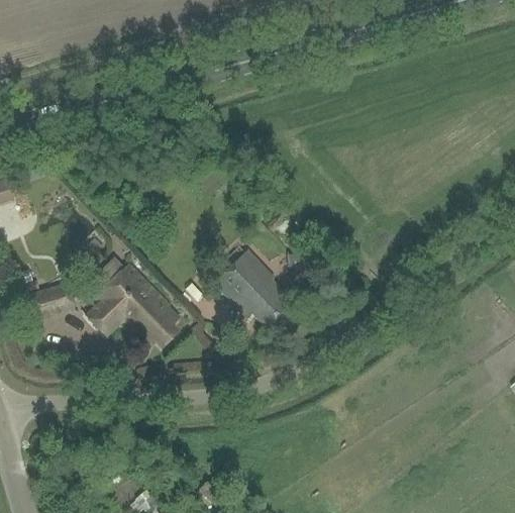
[(10,178),(0,180),(0,202),(16,198),(10,178)]
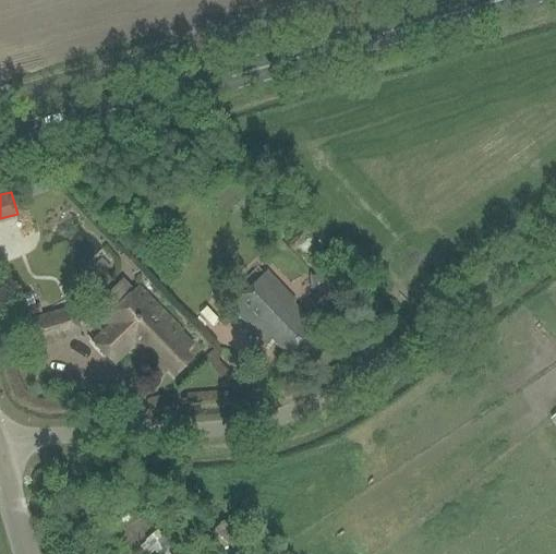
[(294,356),(315,336),(302,321),(307,316),(293,301),(297,298),(272,271),(236,304),(269,341),(276,336),(294,356)]
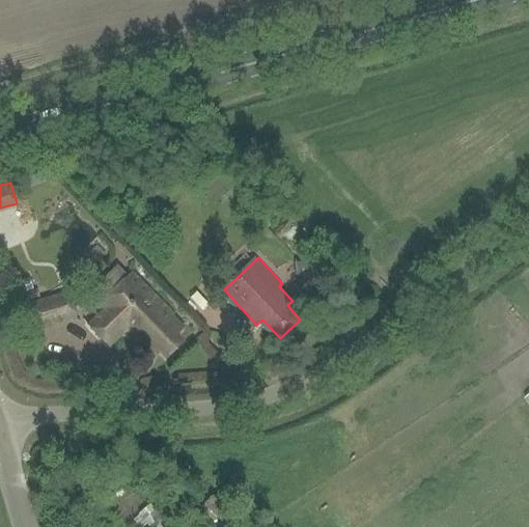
[(118,264),(93,287),(105,300),(105,301),(110,307),(95,321),(114,340),(129,326),(134,332),(137,329),(144,336),(141,339),(155,353),(163,345),(168,351),(185,334),(179,329),(186,324),(173,311),(175,309),(137,270),(131,276),(118,264)]
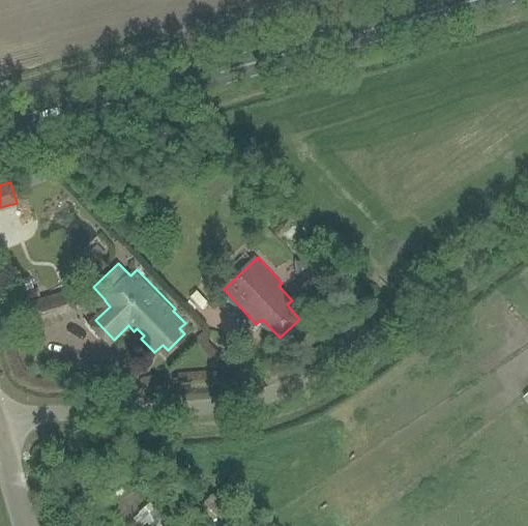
[(72,288),(35,299),(45,328),(81,317),(72,288)]
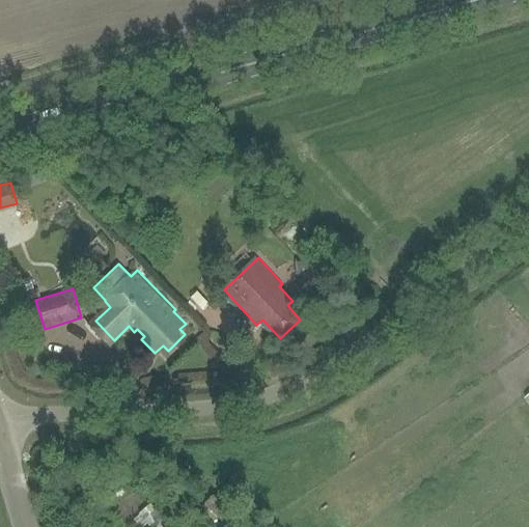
[(224,517),(231,510),(215,493),(207,499),(224,517)]
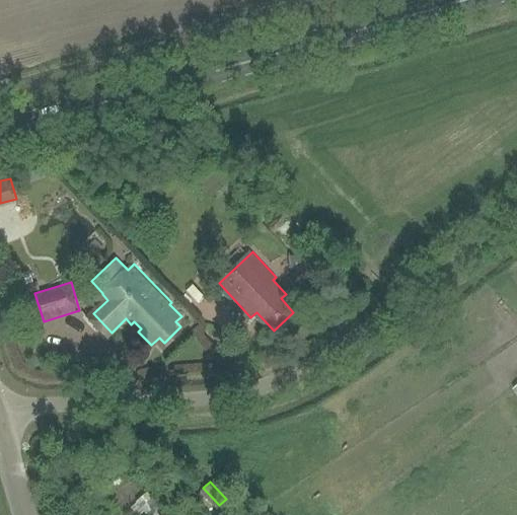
[(140,514),(146,508),(148,510),(157,503),(147,491),(138,499),(139,500),(133,505),(140,514)]
